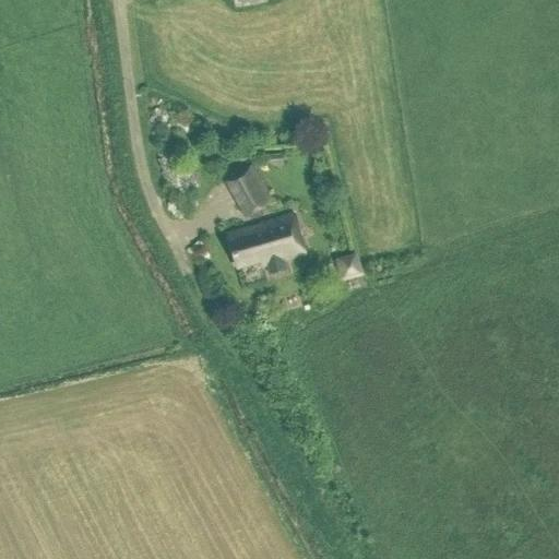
[(283,154),(265,156),(266,169),(284,167),(283,154)]
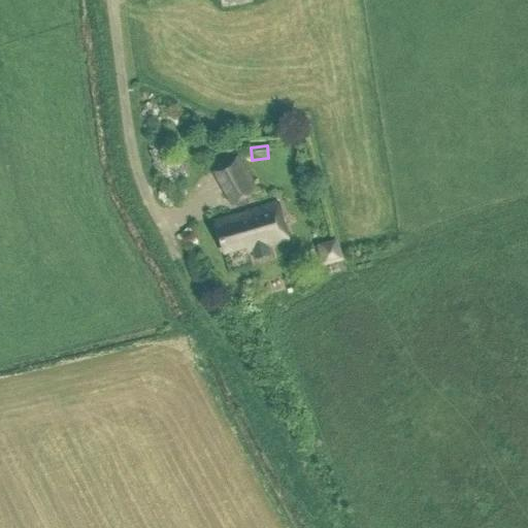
[(233,202),(255,191),(236,158),(215,170),(233,202)]
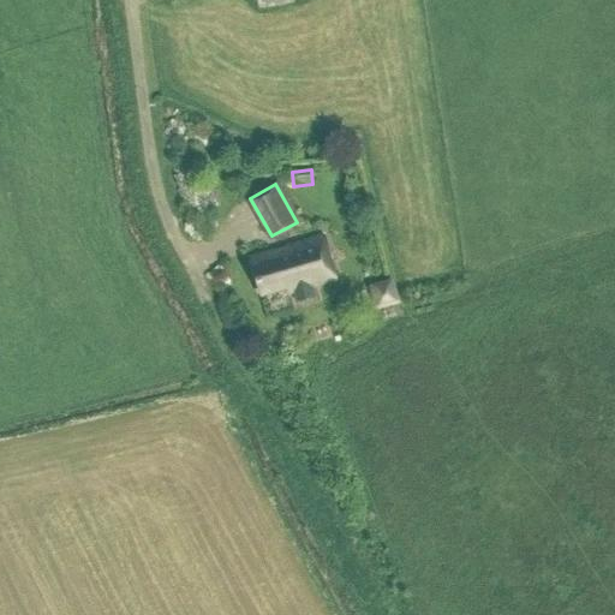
[(248,256),(258,292),(260,297),(285,290),(285,291),(286,294),(293,292),(296,303),(315,298),(312,287),(334,280),(333,276),(321,234),(248,256)]
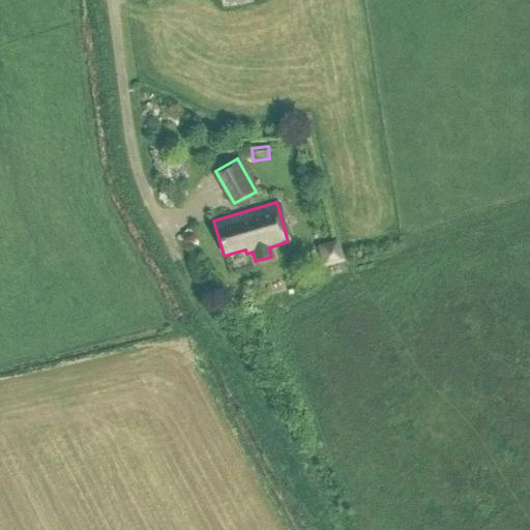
[(317,246),(324,267),(345,261),(337,240),(317,246)]
